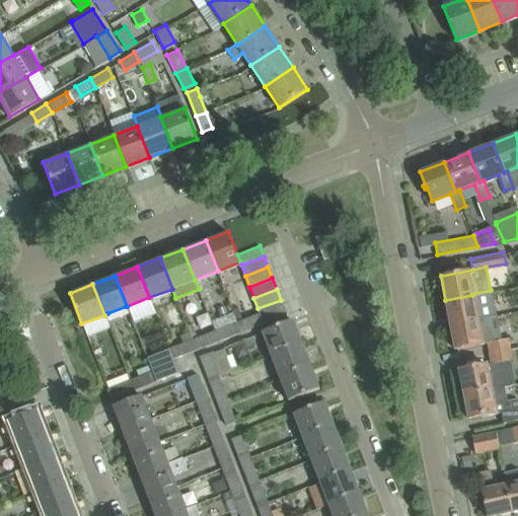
[(445,300),(450,324),(477,318),(472,295),(445,300)]
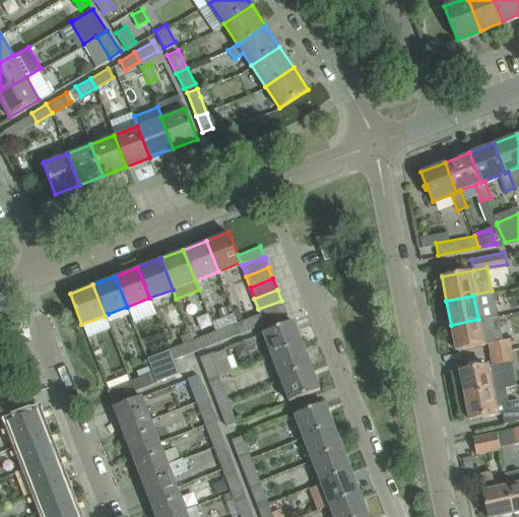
[(258,309),(259,312),(263,322),(286,313),(281,301),(258,309)]
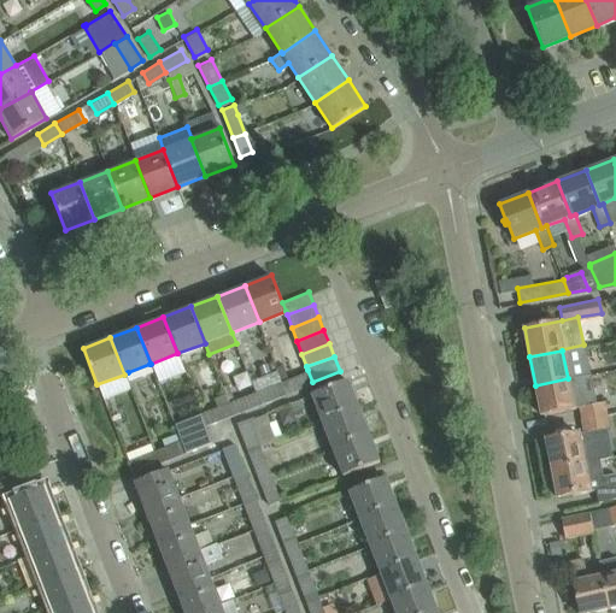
[(277,369),(250,379),(254,390),(281,379),(277,369)]
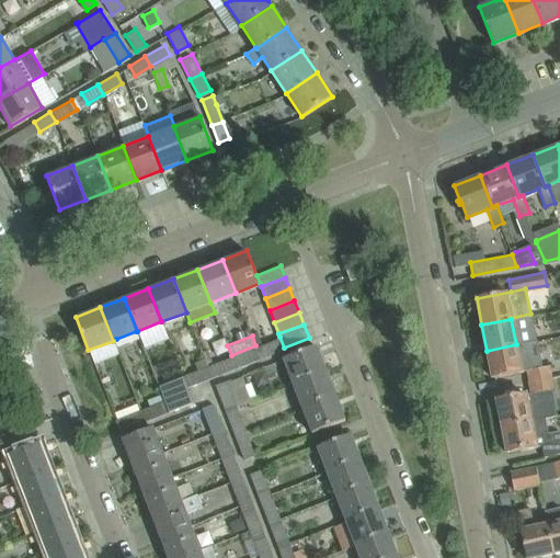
[(280,337),(255,345),(258,351),(255,351),(258,357),(284,348),(280,337)]
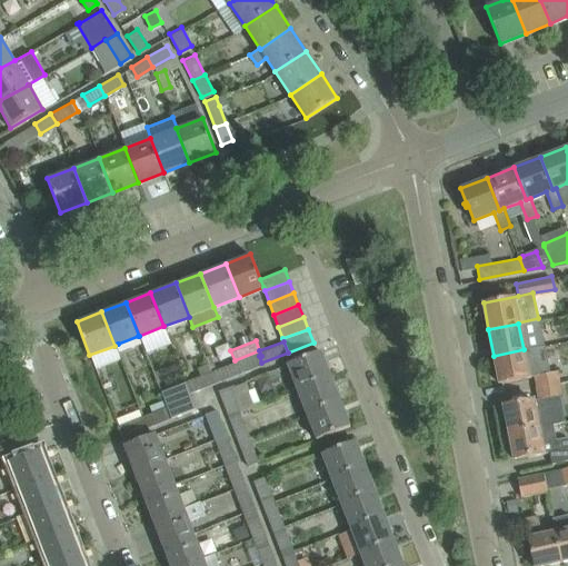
[(524,349),(494,356),(499,381),(520,377),(528,376),(534,375),(550,373),(544,346),(524,349)]
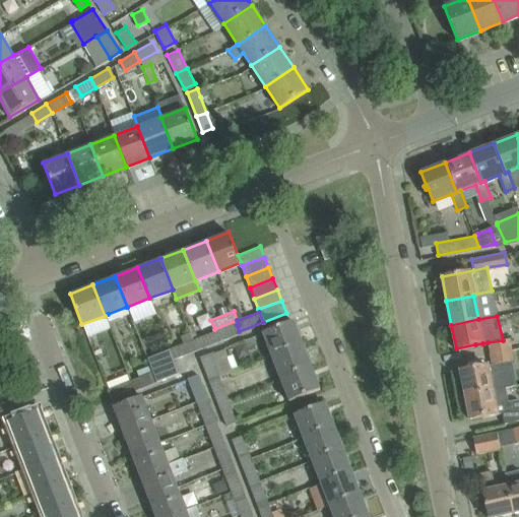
[(237,320),(214,329),(218,339),(239,331),(237,325),(239,325),(237,320)]
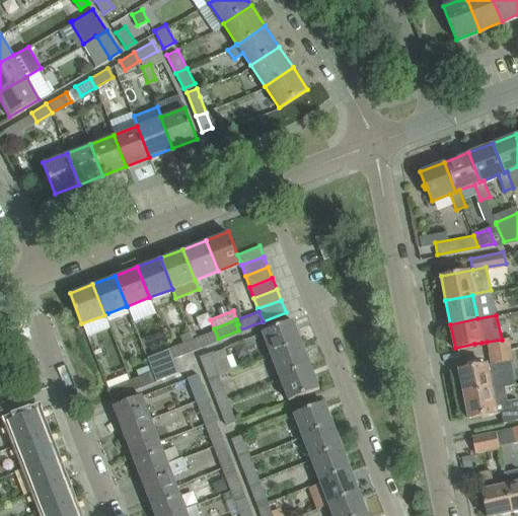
[(262,330),(270,354),(301,342),(292,319),(262,330)]
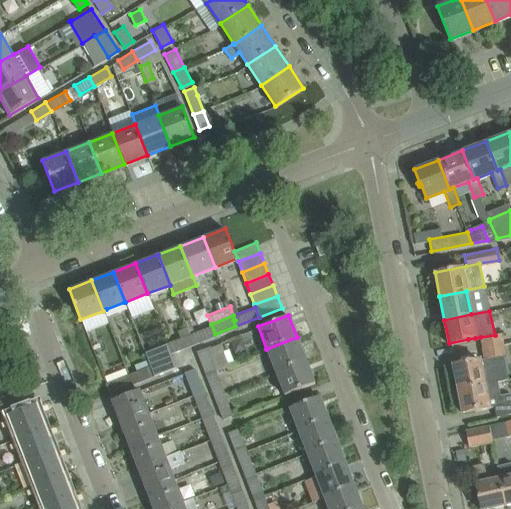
[(211,324),(188,333),(192,343),(215,334),(211,324)]
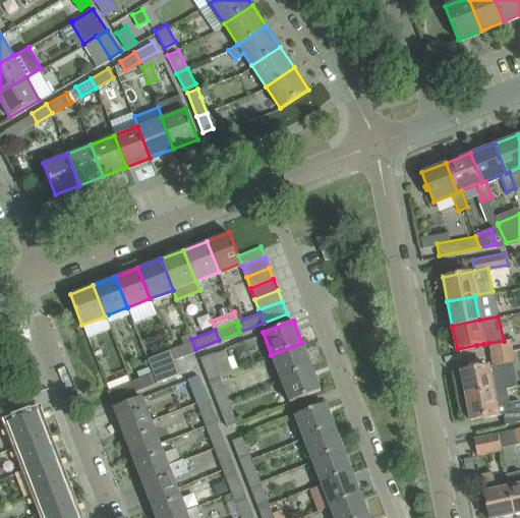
[(195,349),(191,339),(169,348),(170,350),(173,358),(195,349)]
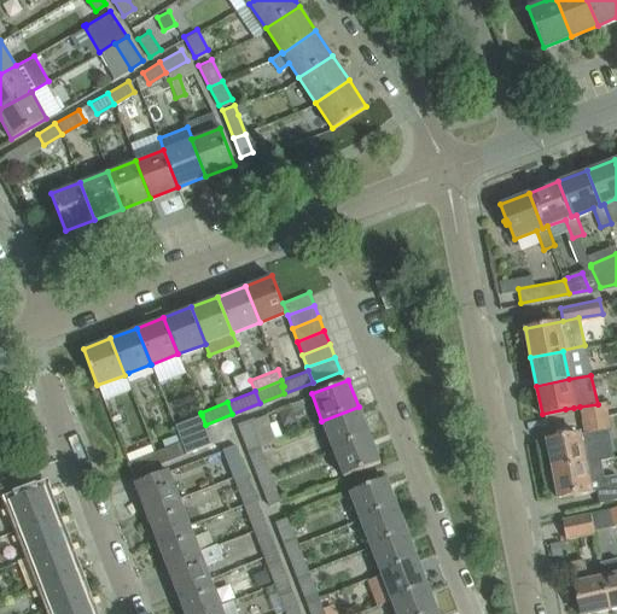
[(580,407),(582,420),(607,415),(605,402),(580,407)]
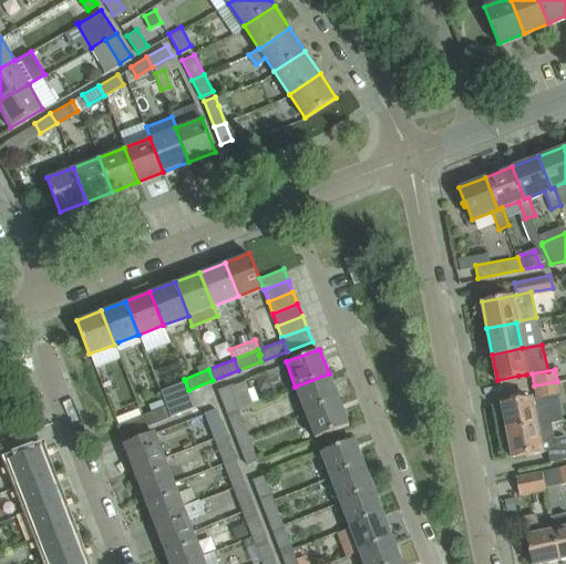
[(295,387),(305,411),(338,398),(329,373),(295,387)]
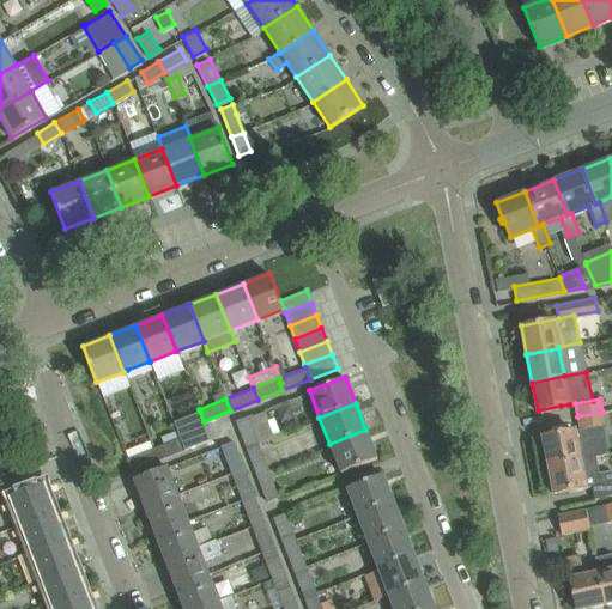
[(248,414),(258,440),(273,436),(265,408),(248,414)]
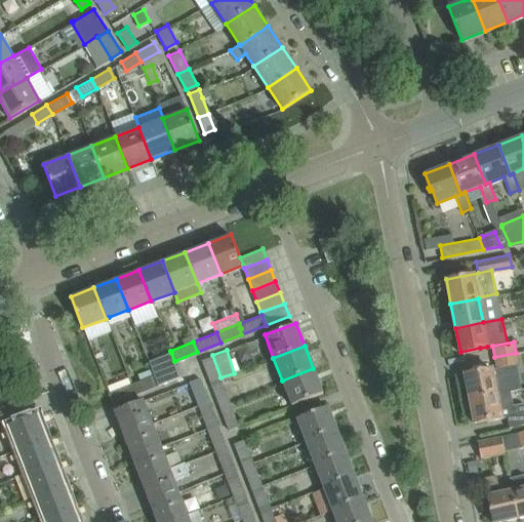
[(465,373),(470,399),(510,391),(509,390),(506,375),(515,373),(513,364),(515,364),(523,362),(523,351),(516,353),(494,357),(496,367),(491,368),(484,369),(465,373)]
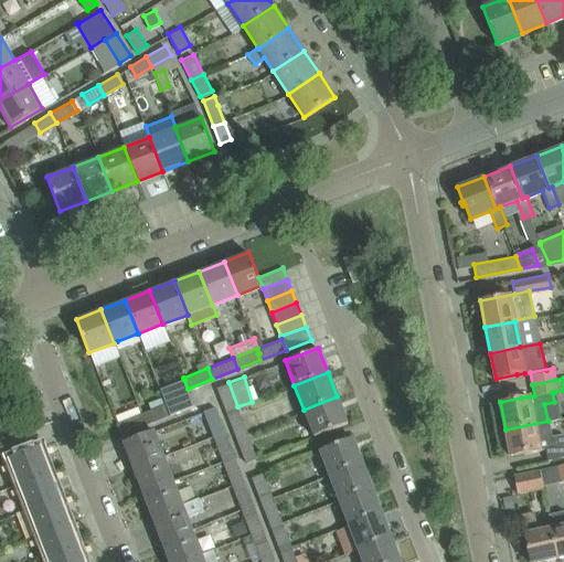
[(166,403),(190,394),(188,389),(184,380),(160,389),(166,403)]
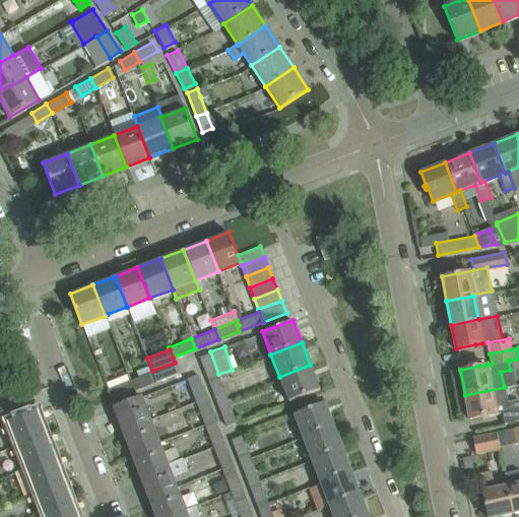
[(200,356),(208,378),(218,374),(210,351),(200,356)]
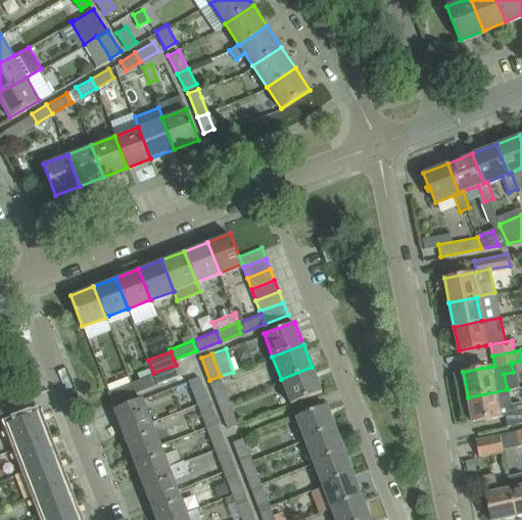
[(153,373),(152,374),(156,383),(179,374),(176,365),(153,373)]
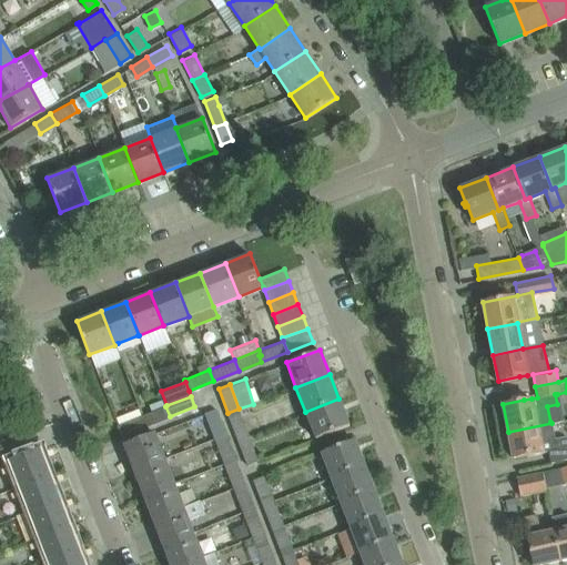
[(338,399),(305,412),(315,437),(348,424),(338,399)]
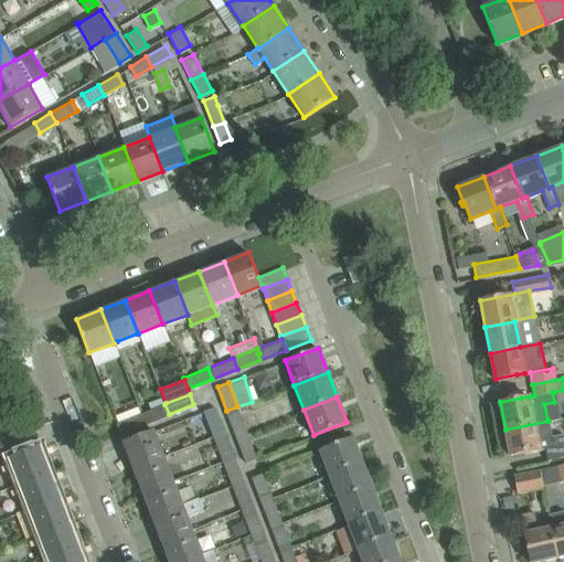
[(165,404),(140,413),(145,423),(169,414),(165,404)]
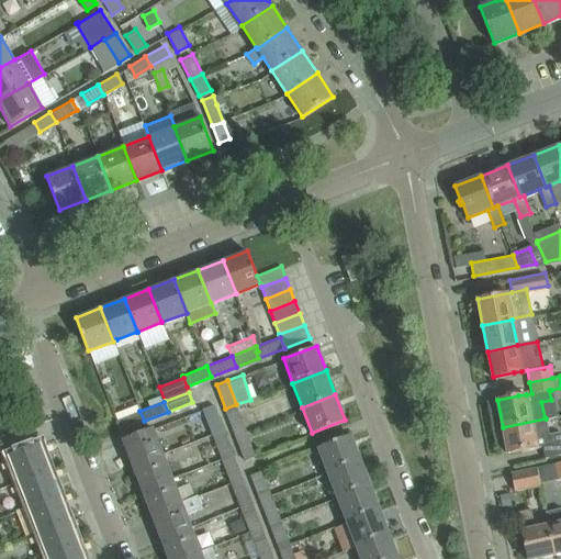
[(202,409),(211,432),(222,427),(213,404),(202,409)]
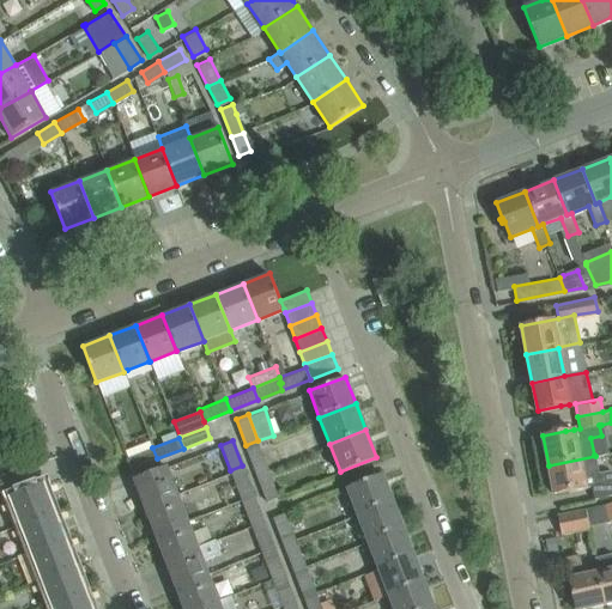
[(246,445),(256,472),(264,469),(265,472),(270,469),(258,440),(246,445)]
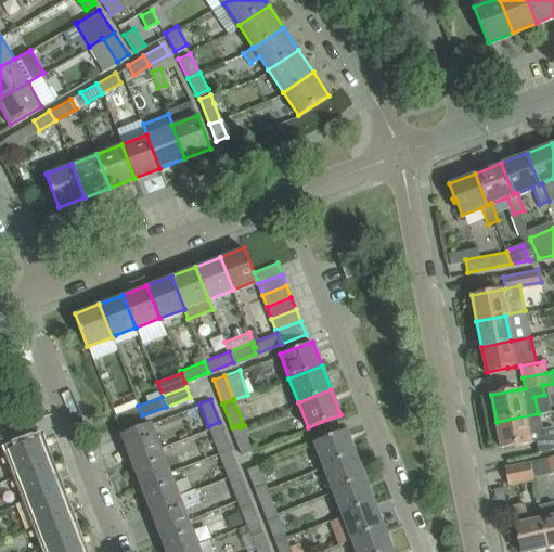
[(142,415),(138,406),(114,415),(118,425),(142,415)]
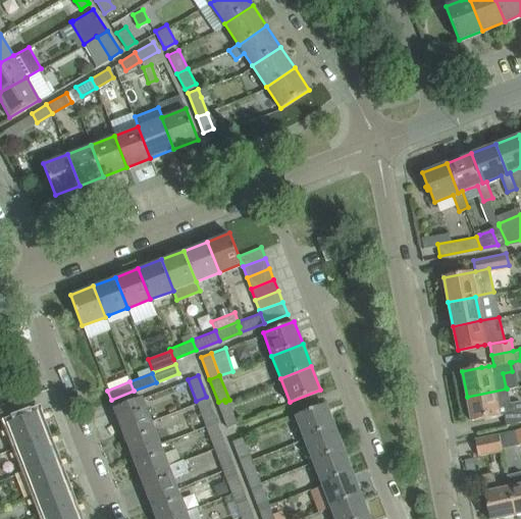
[(507,388),(467,397),(471,420),(504,414),(506,424),(520,421),(520,400),(519,399),(510,402),(507,388)]
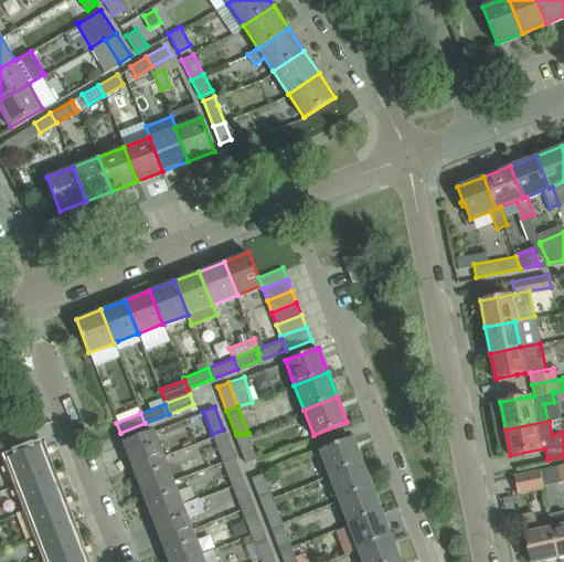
[(32,426),(8,436),(12,449),(38,439),(32,426)]
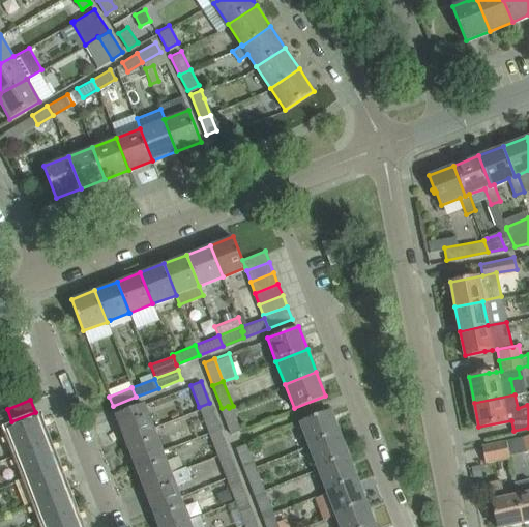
[(115,414),(123,436),(152,425),(144,403),(115,414)]
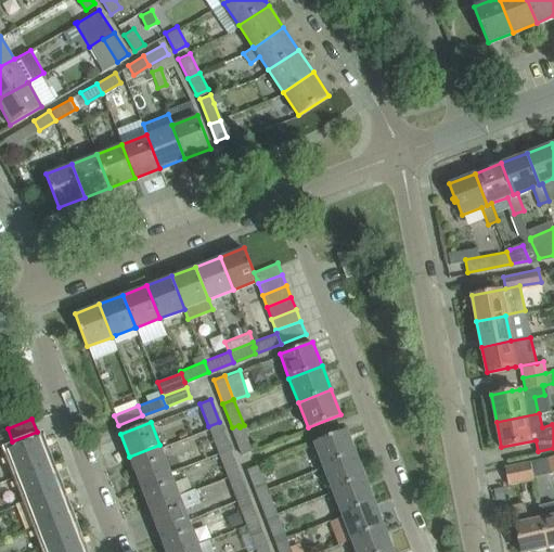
[(208,426),(217,449),(229,445),(219,422),(208,426)]
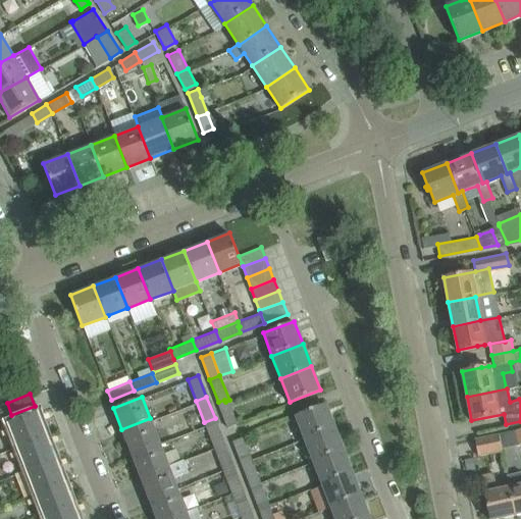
[(224,400),(218,402),(227,426),(238,422),(229,400),(225,402),(224,400)]
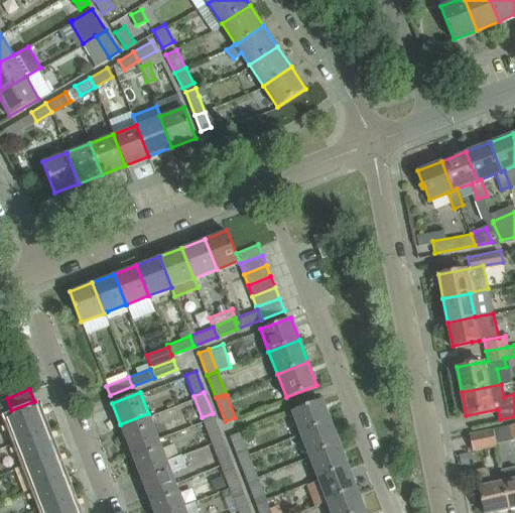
[(11,410),(7,398),(0,400),(0,411),(1,414),(11,410)]
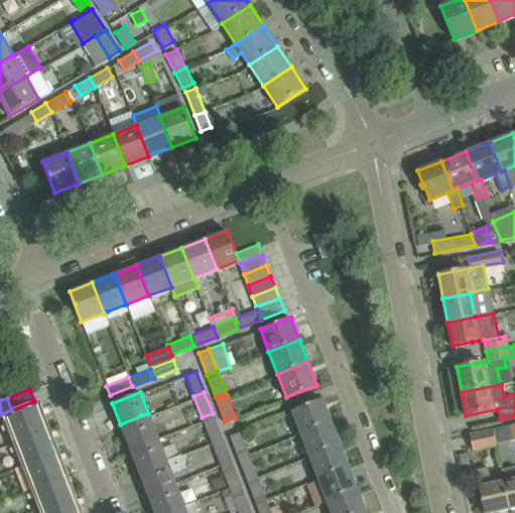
[(291,410),(300,433),(331,421),(322,398),(291,410)]
